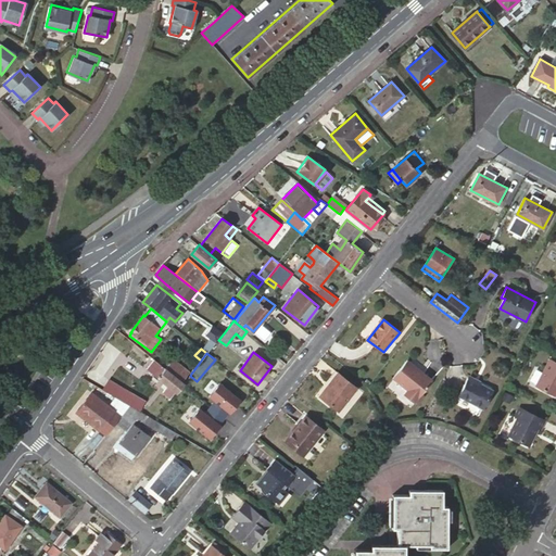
[(175,391),(177,392),(185,383),(166,368),(154,359),(147,368),(156,377),(161,380),(168,386),(163,391),(171,397),(175,391)]
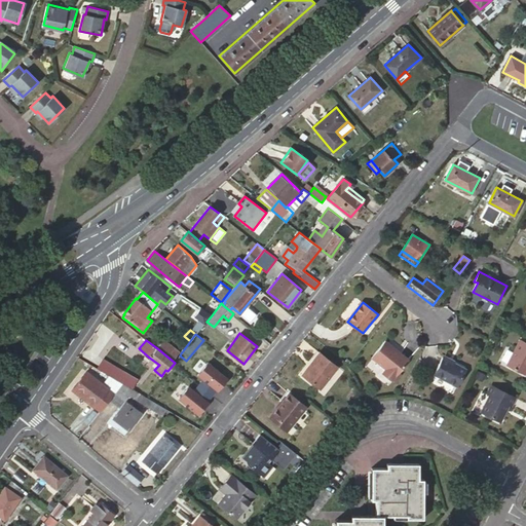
[(180,355),(181,353),(163,340),(157,348),(175,363),(180,355)]
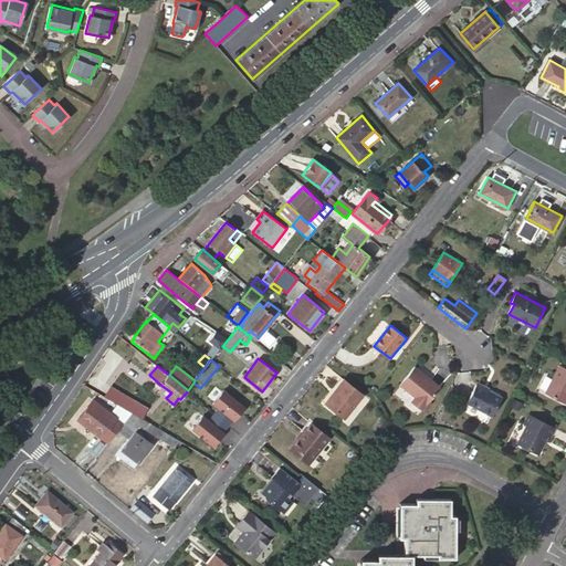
[(565,398),(565,369),(559,366),(546,392),(564,402),(565,398)]
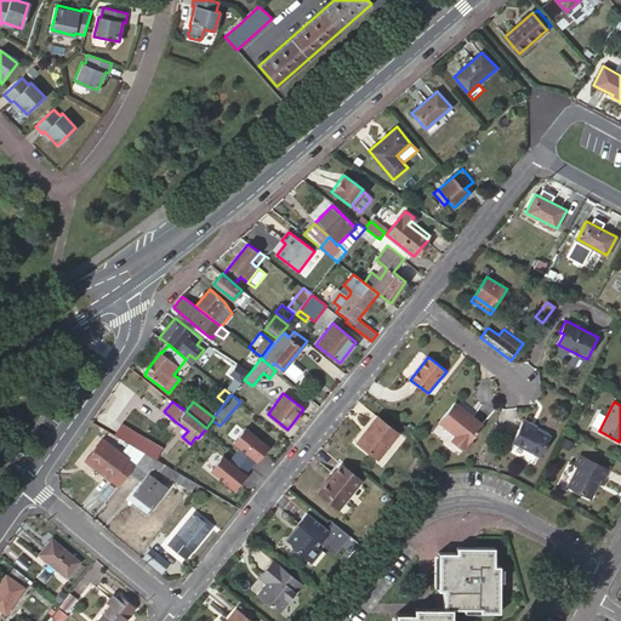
[(484,423),(456,403),(440,423),(456,436),(451,440),(463,449),(465,448),(472,439),(484,423)]
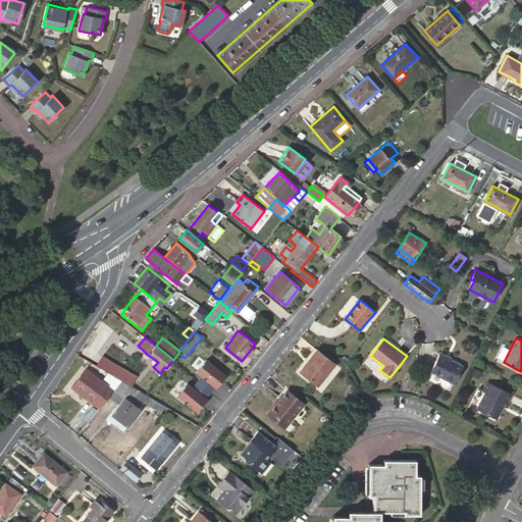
[(316,349),(299,371),(317,385),(334,363),(316,349)]
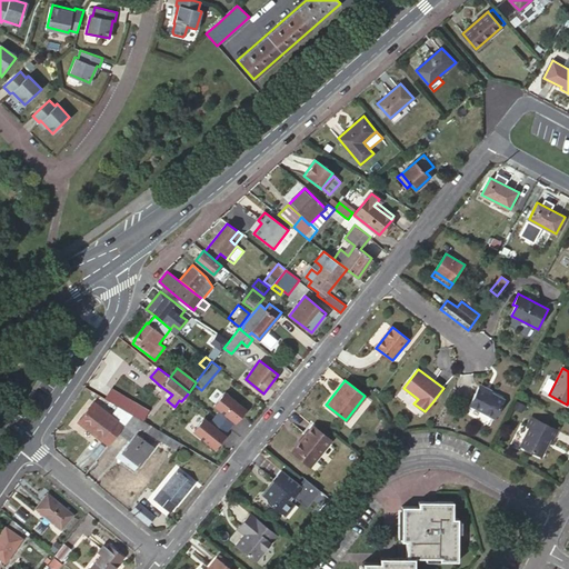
[(112,386),(106,399),(127,411),(132,415),(139,419),(147,406),(112,386)]
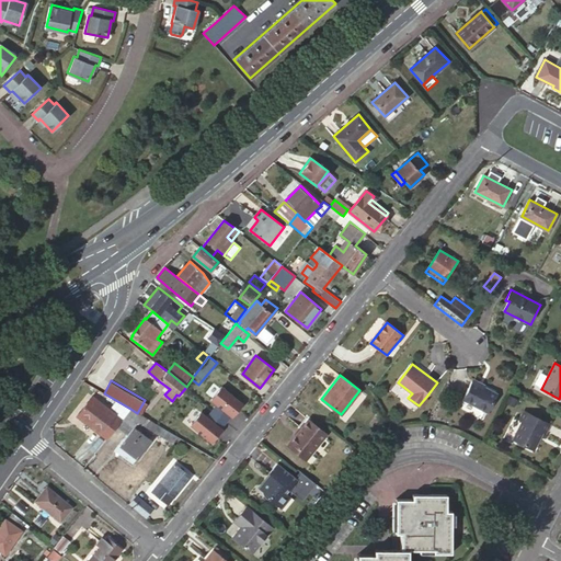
[(242,393),(227,380),(221,388),(215,382),(207,392),(229,410),(242,393)]
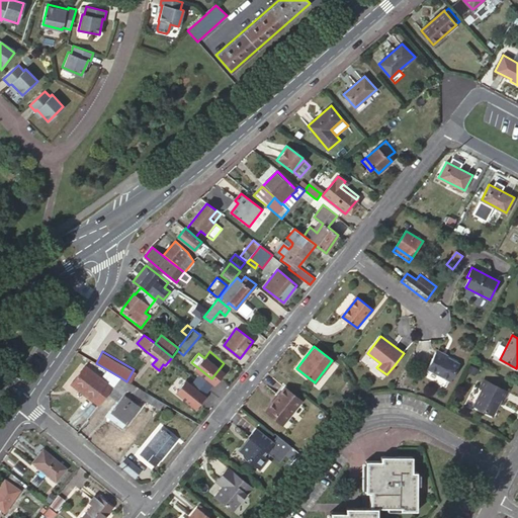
[(459,362),(437,351),(429,367),(451,379),(459,362)]
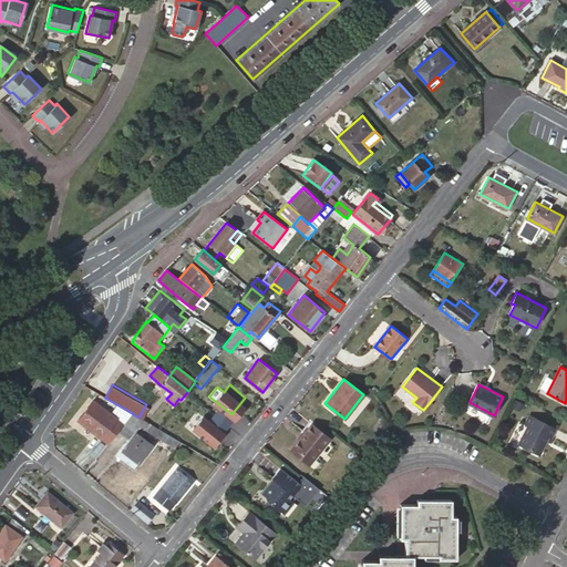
[(79,420),(109,443),(119,430),(124,423),(119,419),(93,400),(79,420)]
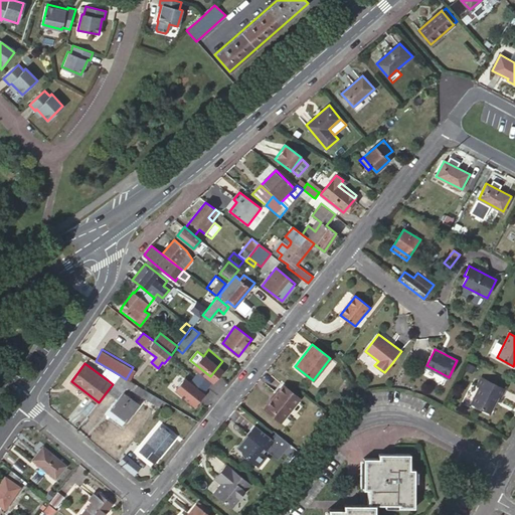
[(393,366),(391,364),(385,371),(387,373),(393,366)]
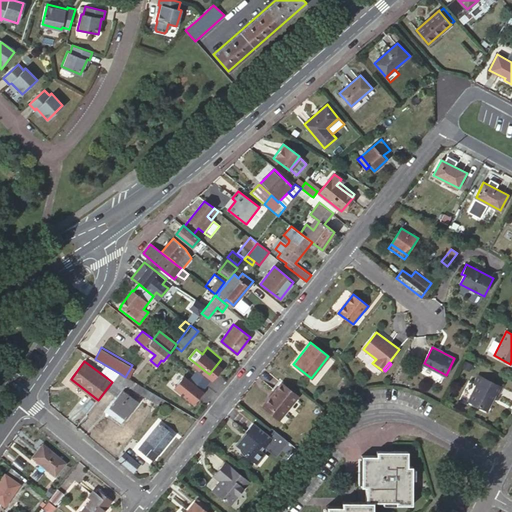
[(119,373),(114,370),(107,378),(112,382),(119,373)]
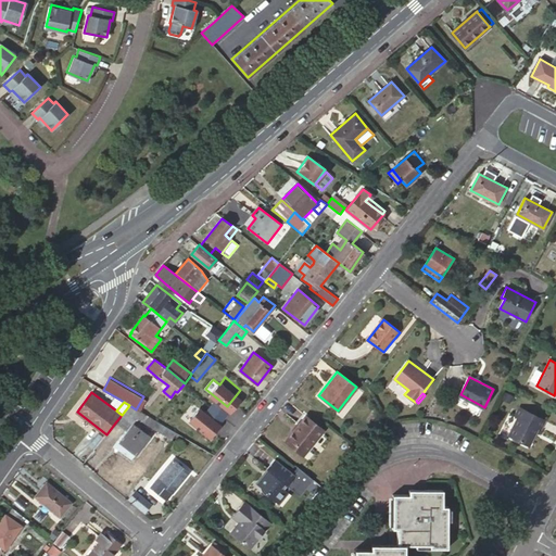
[(143,414),(136,409),(129,405),(122,415),(116,421),(127,430),(133,424),(137,418),(140,419),(143,414)]
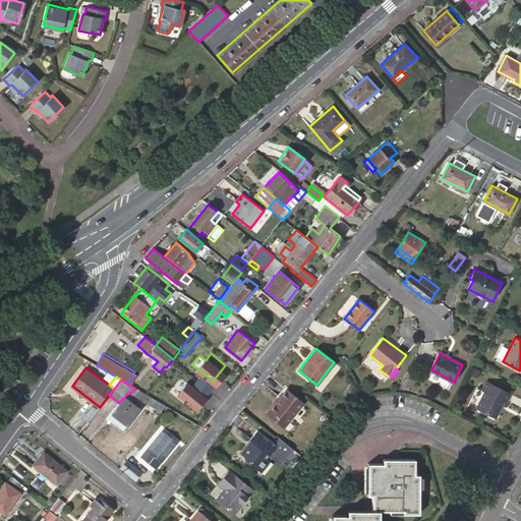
[(194,411),(206,398),(184,381),(173,394),(194,411)]
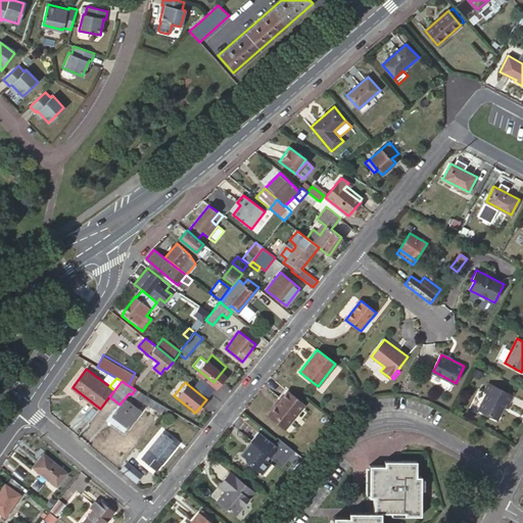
[(514,395),(491,385),(487,393),(489,394),(480,411),(497,419),(502,418),(505,412),(503,410),(504,407),(506,408),(509,402),(510,403),(514,395)]
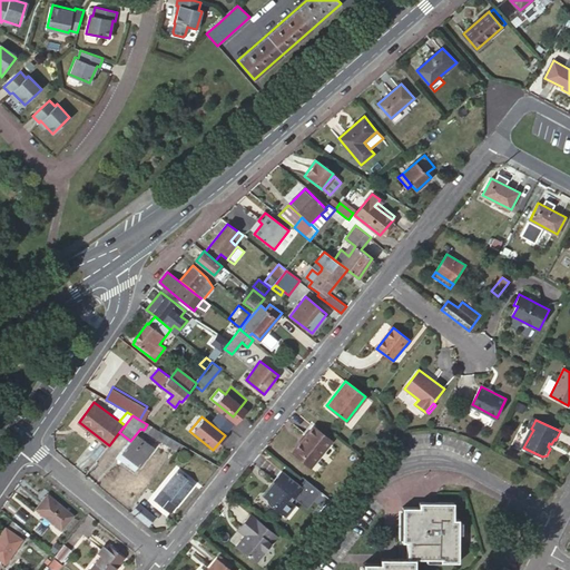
[(177,450),(180,444),(168,436),(158,431),(147,424),(144,430),(177,450)]
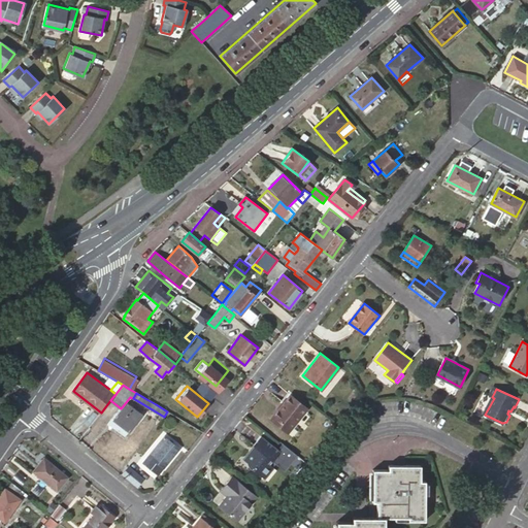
[(171,414),(177,403),(161,394),(156,404),(167,411),(171,414)]
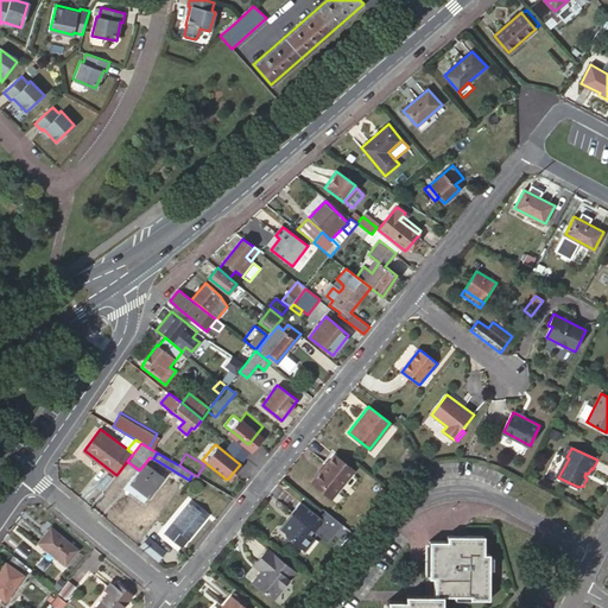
[(334,454),(314,480),(334,495),(354,469),(334,454)]
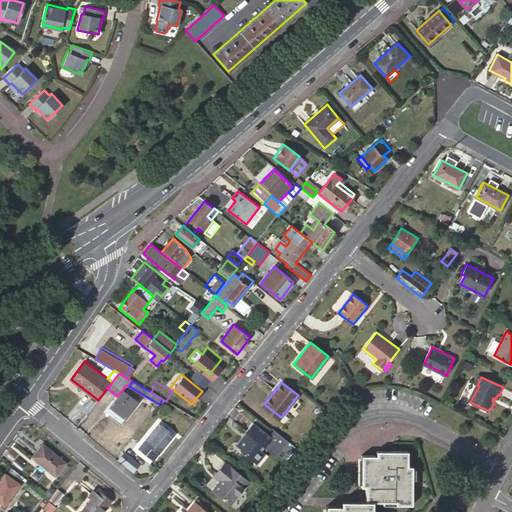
[(122,390),(117,396),(110,406),(125,418),(137,402),(122,390)]
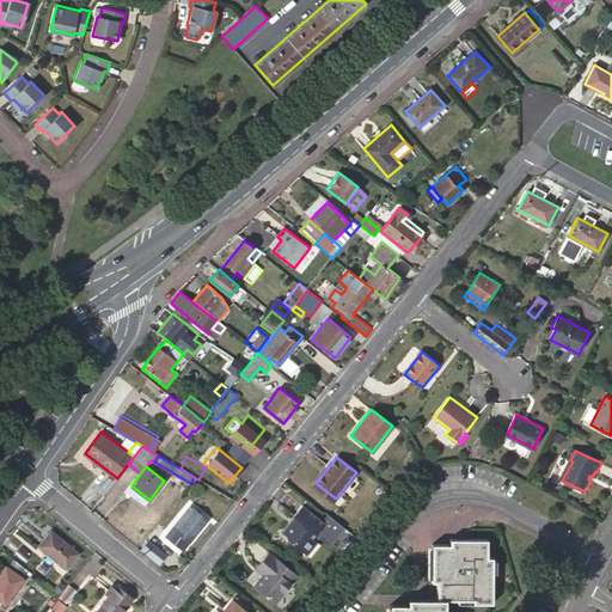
[(336,499),(316,483),(313,485),(334,501),(336,499)]
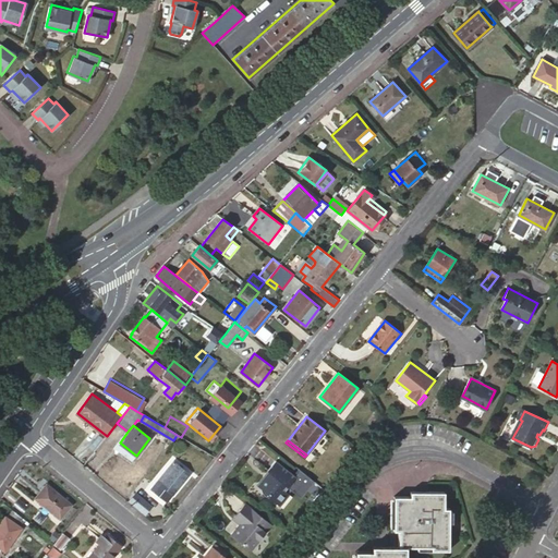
[(190,474),(173,461),(154,485),(167,495),(169,492),(173,495),(190,474)]
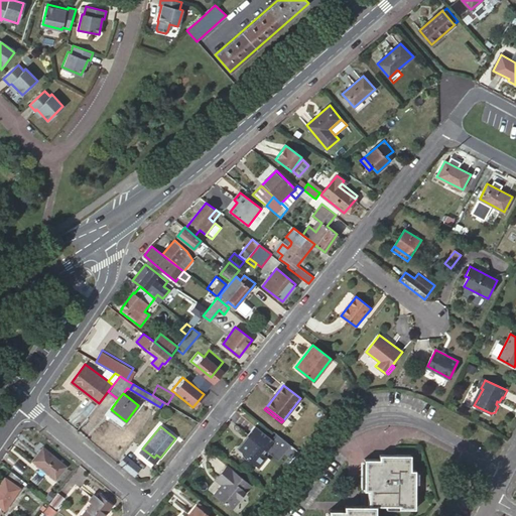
[(251,438),(241,452),(248,458),(247,460),(258,469),(267,457),(265,456),(275,442),(255,427),(248,436),(251,438)]
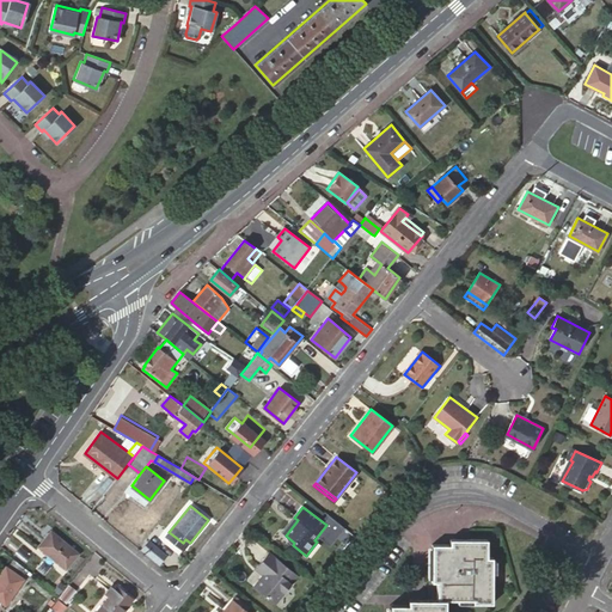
[(51,531),(38,546),(66,569),(78,554),(51,531)]
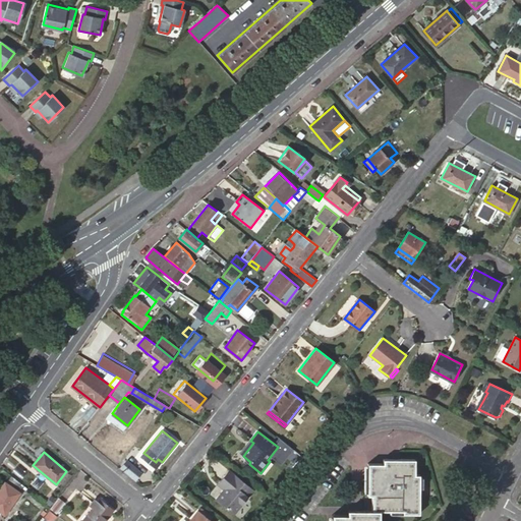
[(414,459),(383,459),(383,464),(368,464),(367,496),(372,496),(372,511),(347,510),(347,515),(332,515),(332,520),(379,520),(379,511),(403,511),(403,514),(419,514),(419,475),(414,475),(414,459)]
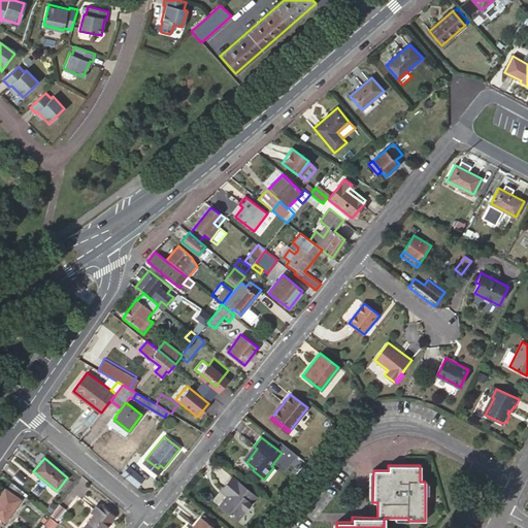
[(143,480),(128,467),(123,473),(137,486),(143,480)]
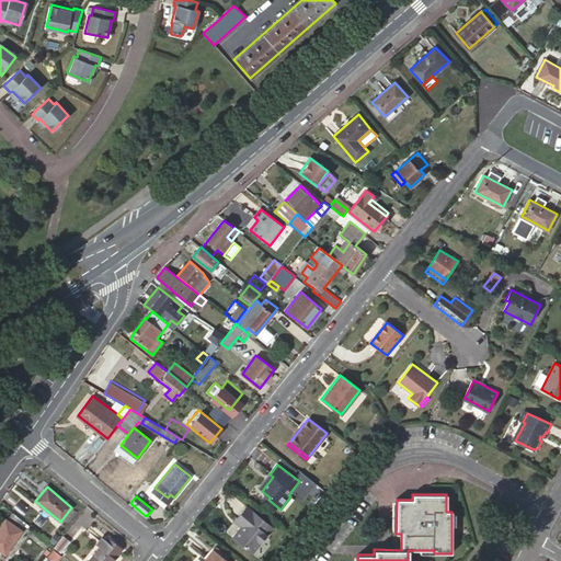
[(247,507),(237,518),(244,525),(232,538),(252,553),(267,536),(266,535),(272,527),(247,507)]
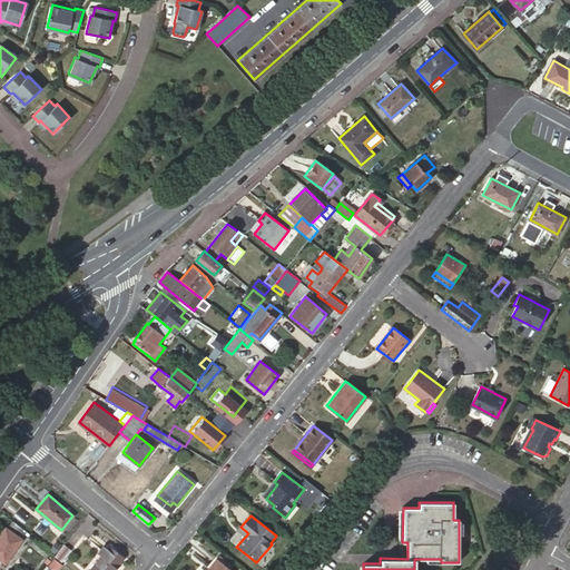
[(12,521),(7,529),(21,539),(27,532),(12,521)]
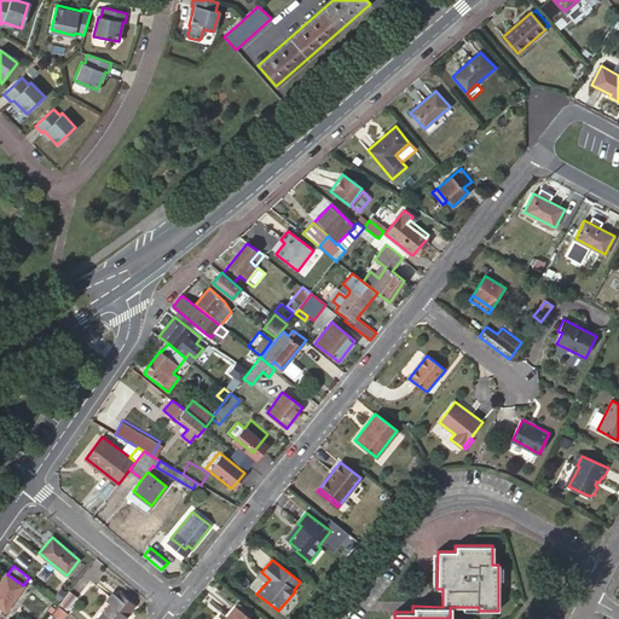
[(5,573),(0,579),(0,609),(1,608),(5,612),(23,585),(7,574),(5,573)]
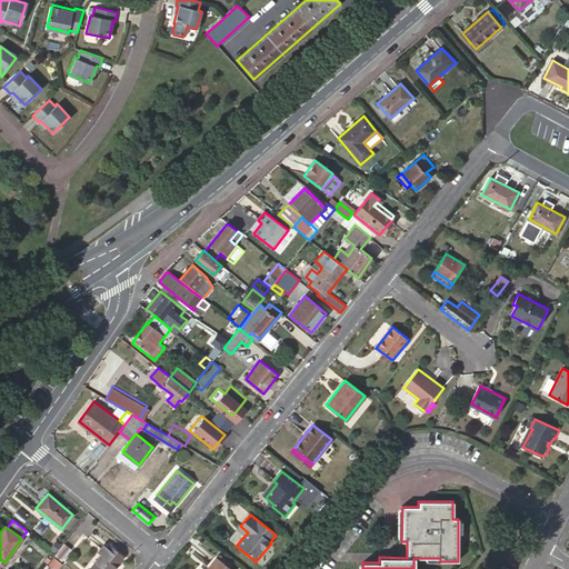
[(67,542),(56,556),(62,561),(73,548),(67,542)]
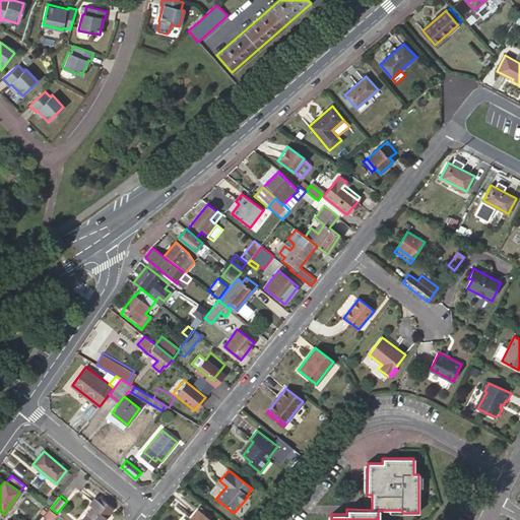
[(92,507),(81,519),(103,519),(113,509),(100,499),(98,502),(93,499),(88,505),(92,507)]
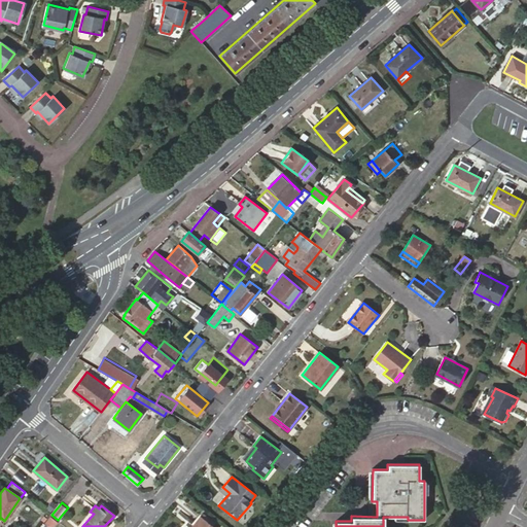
[(204,516),(202,518),(213,526),(214,524),(204,516)]
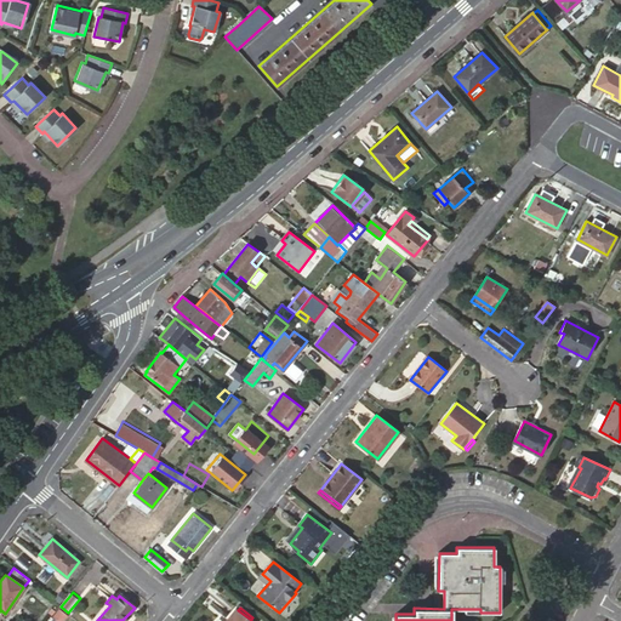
[(237,610),(227,620),(251,620),(238,610),(237,610)]
